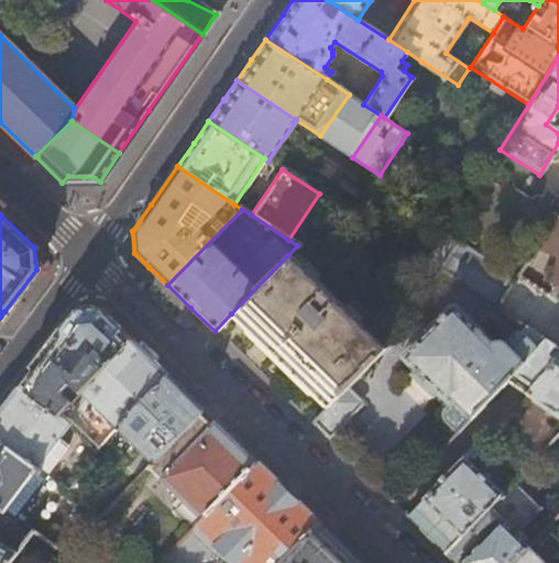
[(455,274),(497,302),(513,278),(445,234),(426,262),(451,279),(455,274)]
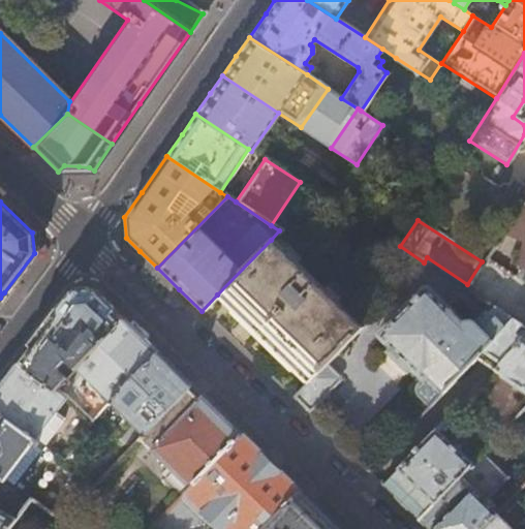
[(271,240),(217,294),(260,337),(306,381),(325,363),(360,327),(271,240)]
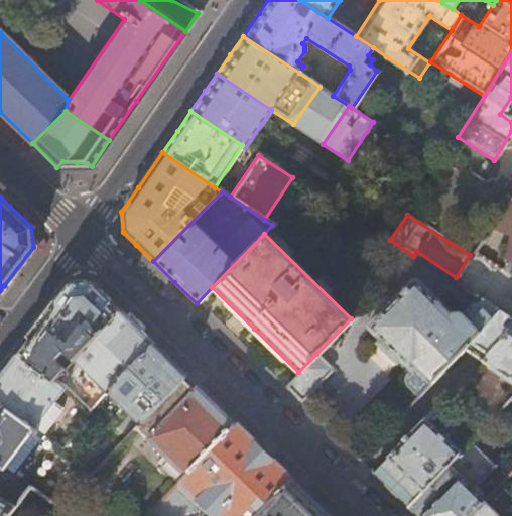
[(416,395),(461,349),(498,310),(477,296),(457,318),(418,282),(415,281),(412,280),(410,282),(368,326),(411,369),(405,377),(404,381),(406,385),(416,395)]
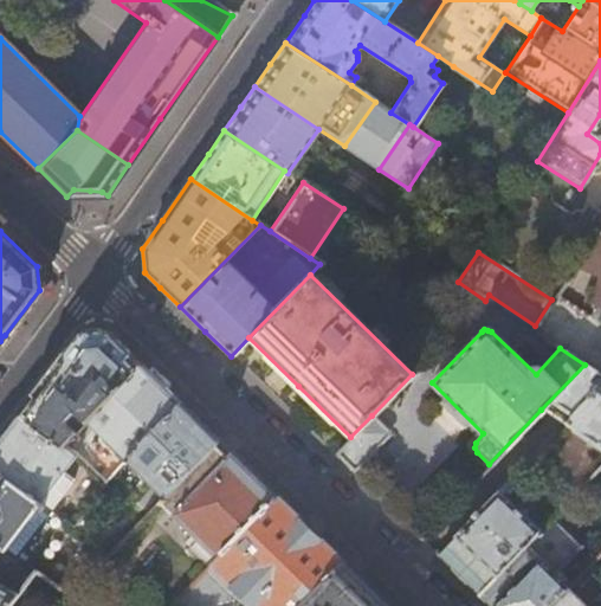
[(36,393),(19,416),(62,446),(86,421),(140,366),(121,348),(104,331),(92,333),(81,334),(36,393)]
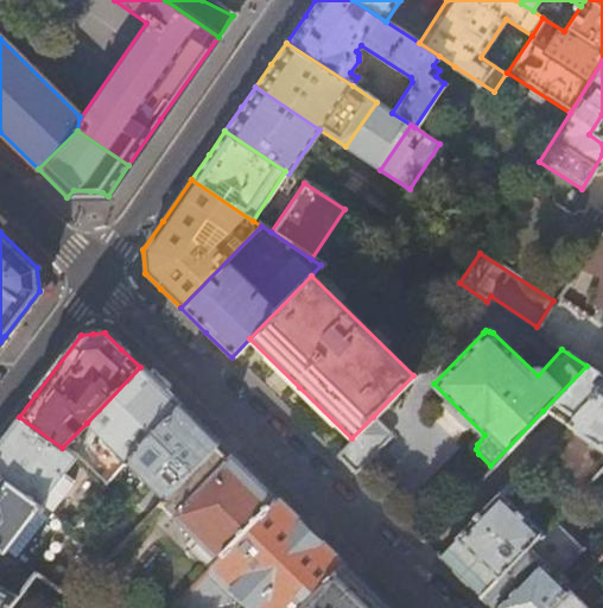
[(598,373),(586,366),(543,411),(566,425),(543,467),(579,492),(602,467),(602,382),(600,387),(592,382),(598,373)]
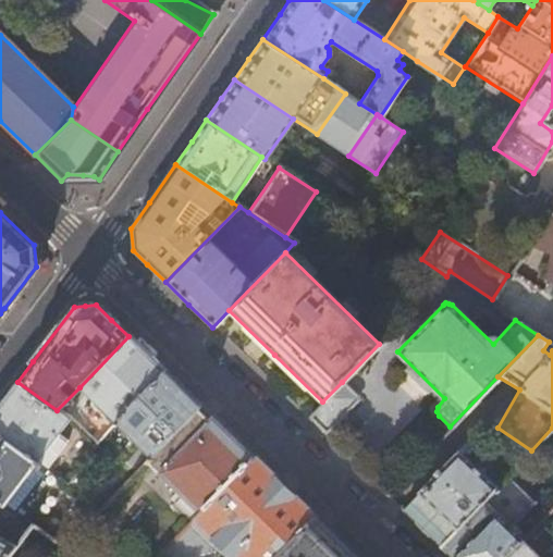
[(146,354),(128,336),(80,387),(113,420),(163,371),(146,354)]
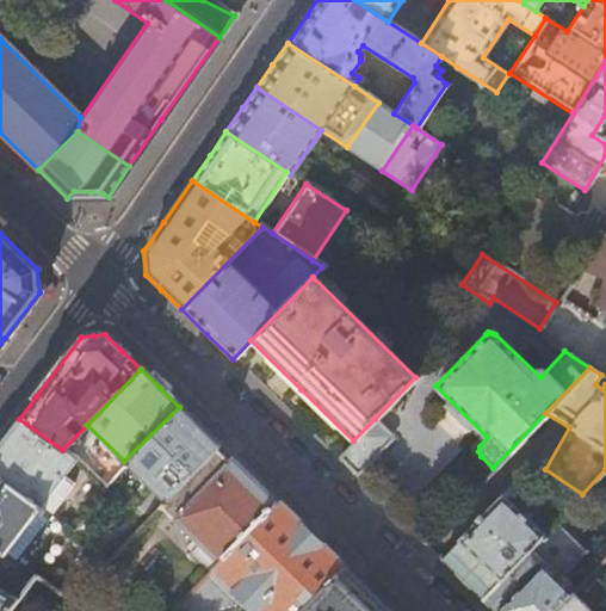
[(197,425),(179,407),(124,461),(165,499),(217,445),(197,425)]
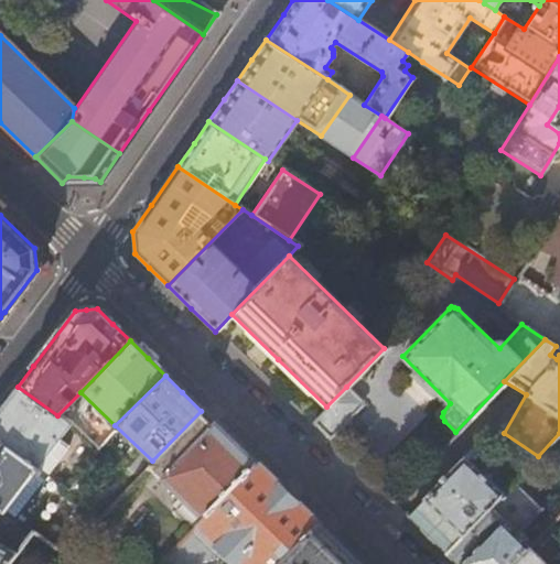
[(68,423),(57,415),(18,387),(2,407),(0,410),(0,442),(36,467),(45,474),(65,444),(57,437),(68,423)]
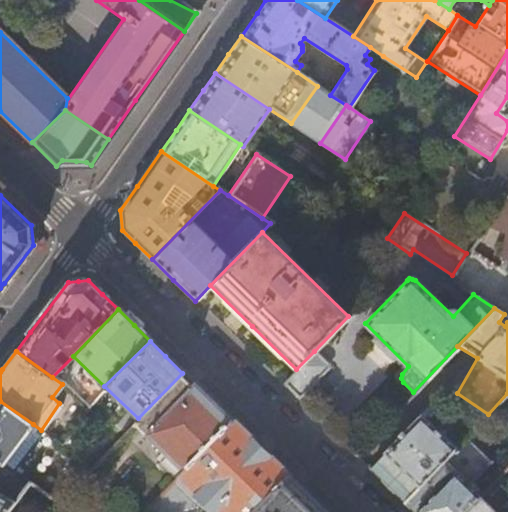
[(314,351),(296,369),(281,385),(295,399),(327,368),(326,363),(314,351)]
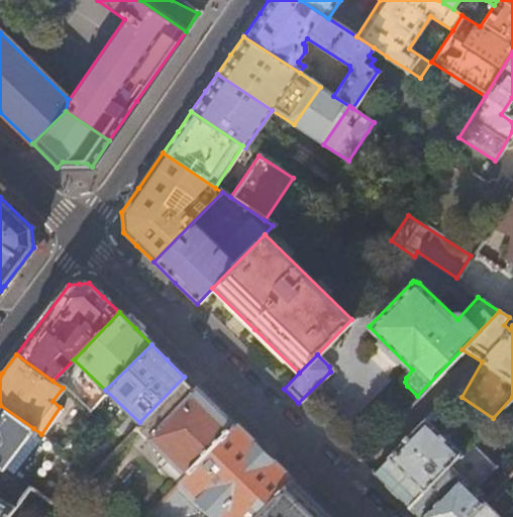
[(208,400),(184,377),(139,422),(134,427),(168,458),(159,468),(176,484),(233,424),(208,400)]
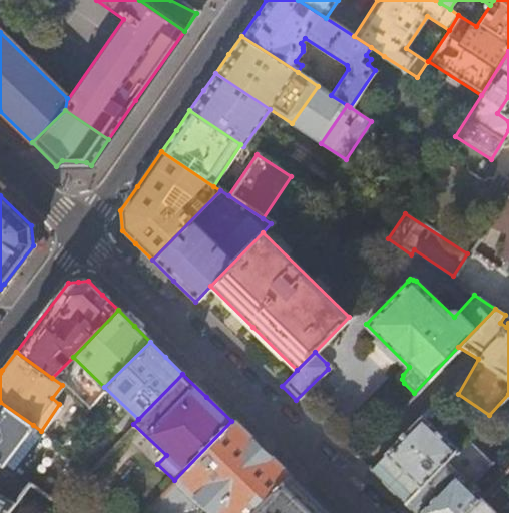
[(443,463),(456,450),(466,439),(460,432),(463,430),(456,422),(460,418),(453,411),(449,415),(435,401),(368,469),(386,487),(403,504),(443,463)]
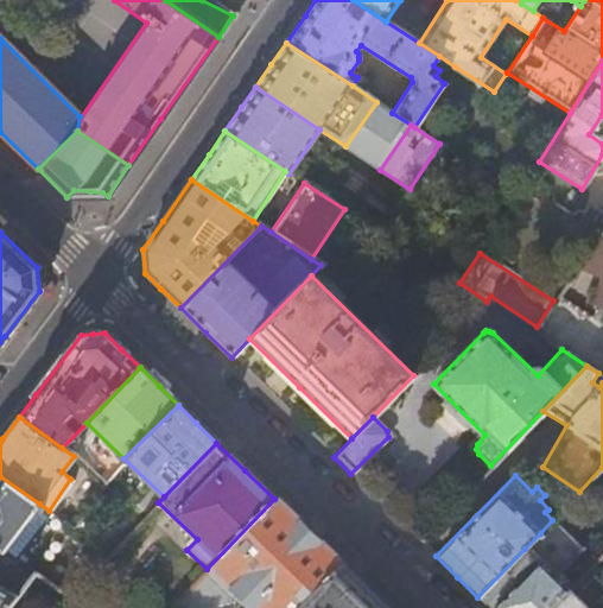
[(0,549),(2,551),(39,504),(0,476),(0,549)]
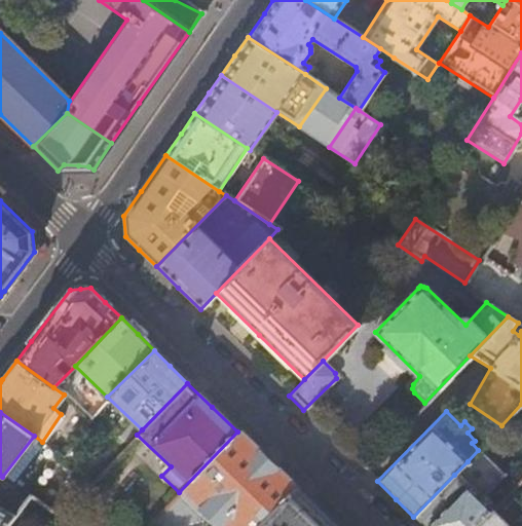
[(267,460),(237,431),(179,492),(152,520),(157,525),(177,525),(200,520),(207,525),(258,525),(296,488),(267,460)]
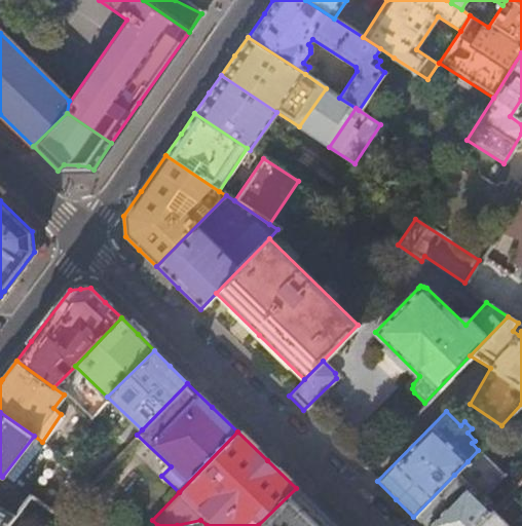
[(15,486),(2,477),(0,475),(0,487),(4,490),(6,488),(11,491),(15,486)]
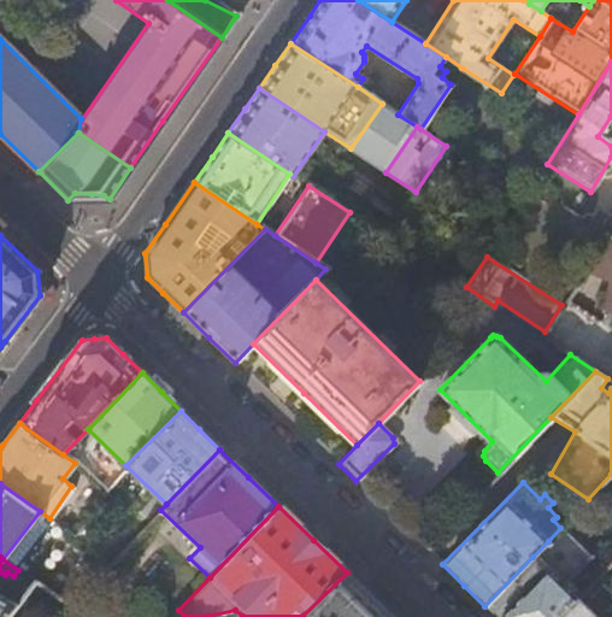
[(557,616),(575,599),(533,557),(484,606),(495,616),(557,616)]
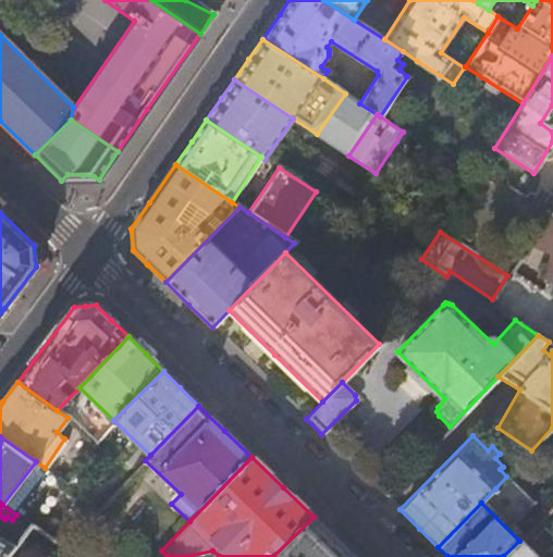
[(354,556),(343,546),(314,517),(273,556),(354,556)]
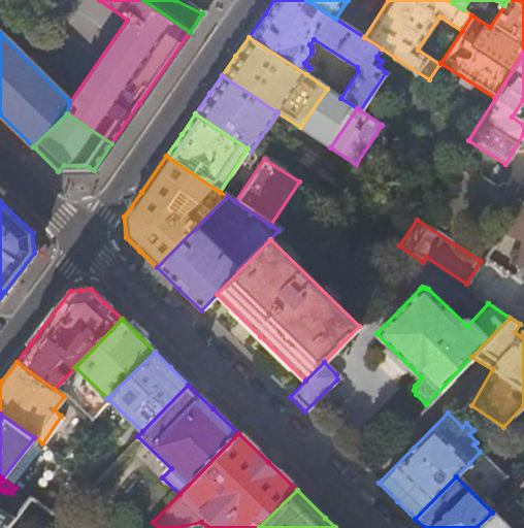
[(22,508),(30,498),(24,494),(17,505),(22,508)]
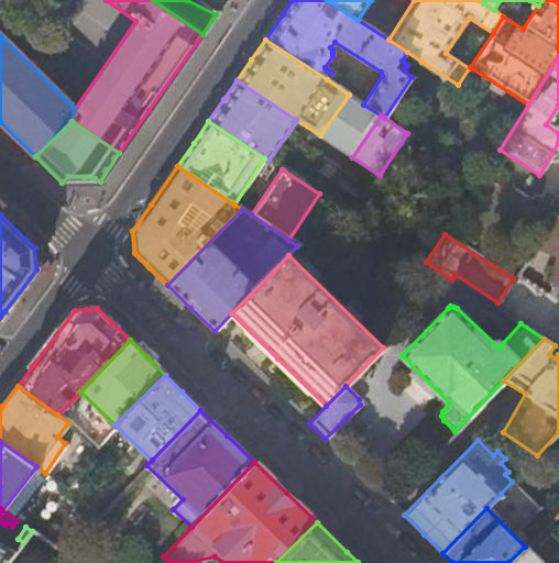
[(548,562),(528,543),(525,547),(508,562),(548,562)]
